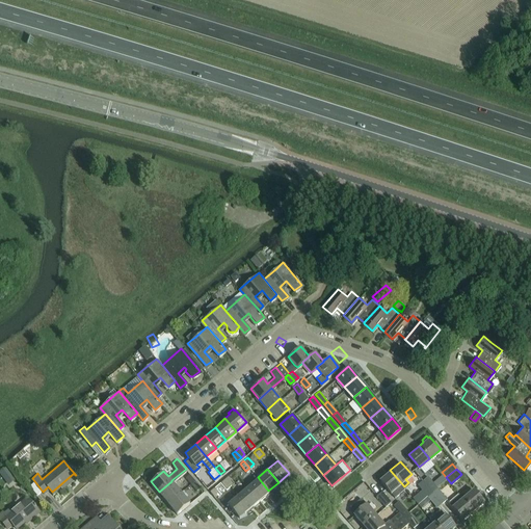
[(399,491),(404,486),(390,470),(379,479),(390,492),(391,492),(394,496),(399,491)]
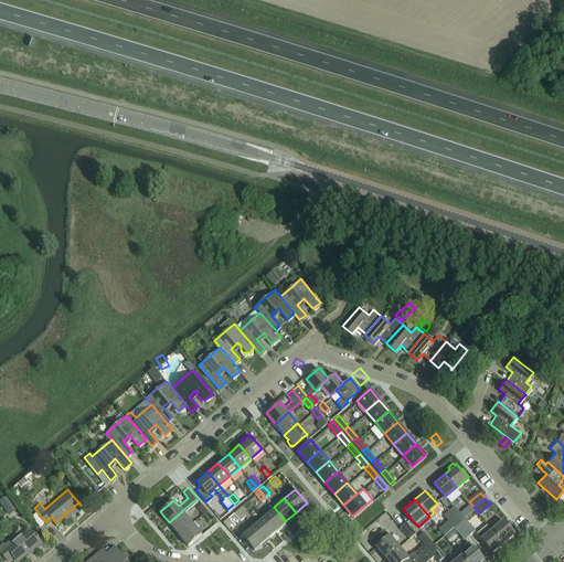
[(202,512),(206,509),(205,508),(200,501),(197,505),(202,512)]
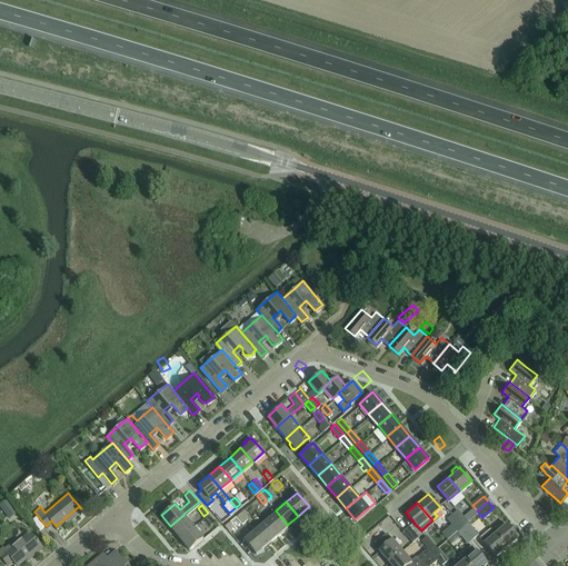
[(245,518),(249,515),(243,507),(239,510),(245,518)]
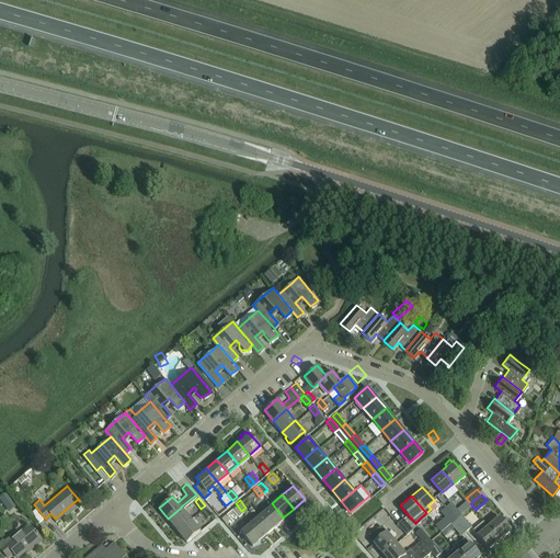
[(455,516),(460,512),(450,500),(445,504),(455,516)]
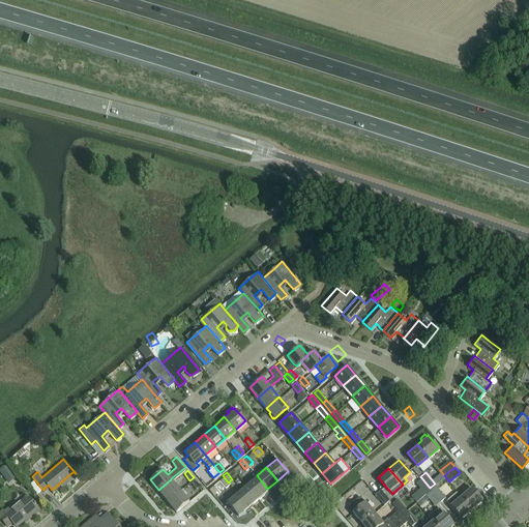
[(225,486),(228,482),(223,475),(218,478),(225,486)]
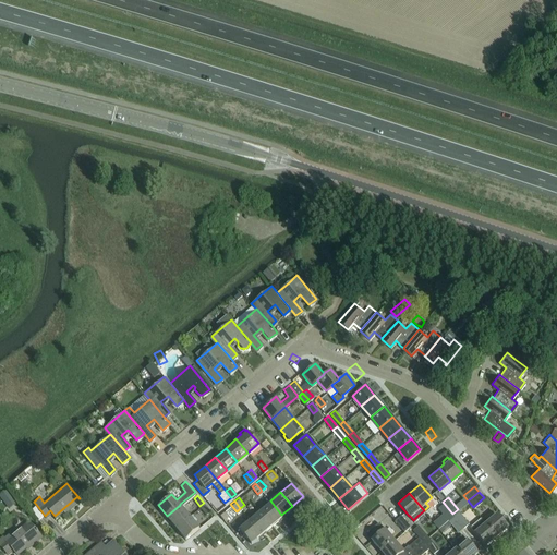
[(271,523),(281,515),(270,501),(259,509),(271,523)]
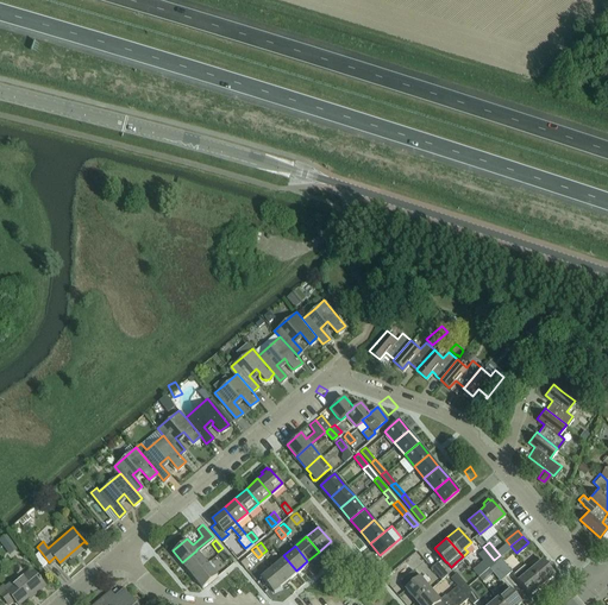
[(488,566),(494,560),(483,547),(477,552),(488,566)]
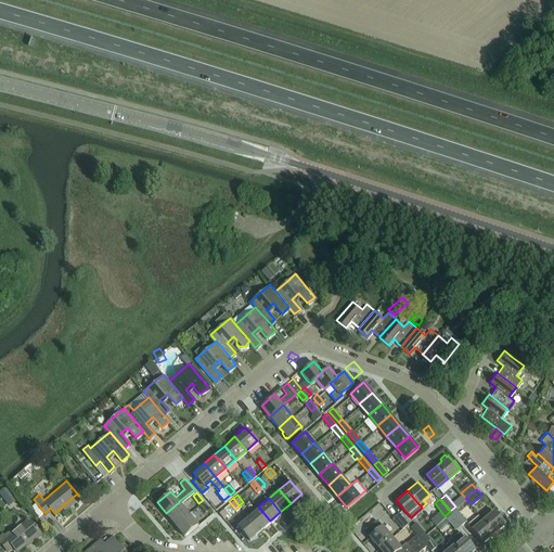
[(205,510),(208,506),(203,500),(198,503),(205,510)]
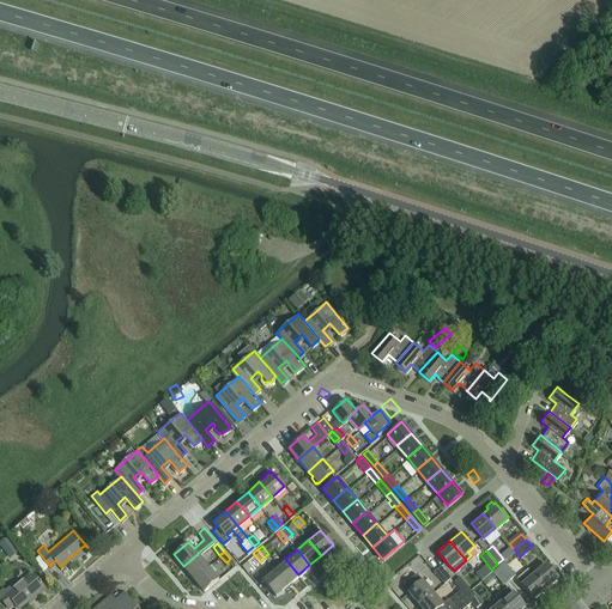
[(207,565),(198,554),(183,566),(193,578),(211,564),(211,562),(207,565)]
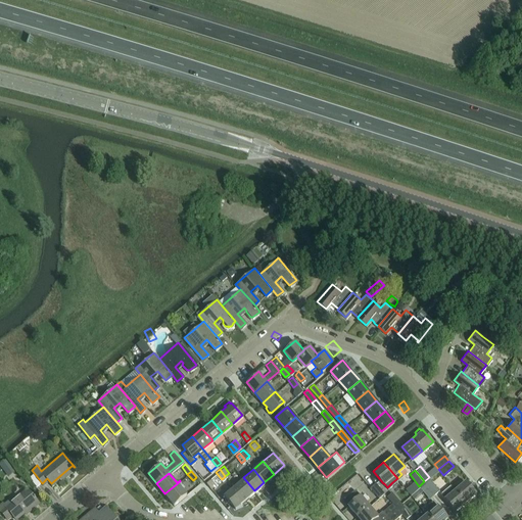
[(209,486),(214,482),(210,477),(205,481),(209,486)]
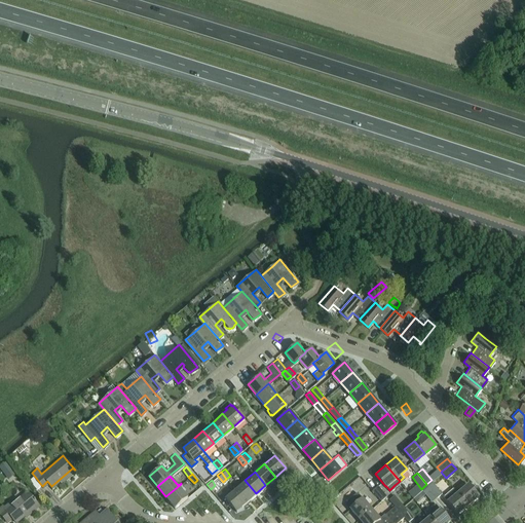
[(246,501),(256,493),(245,480),(235,489),(246,501)]
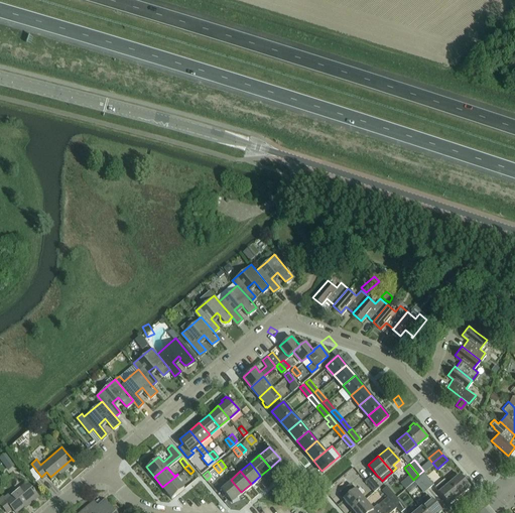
[(427,486),(432,482),(423,471),(418,475),(427,486)]
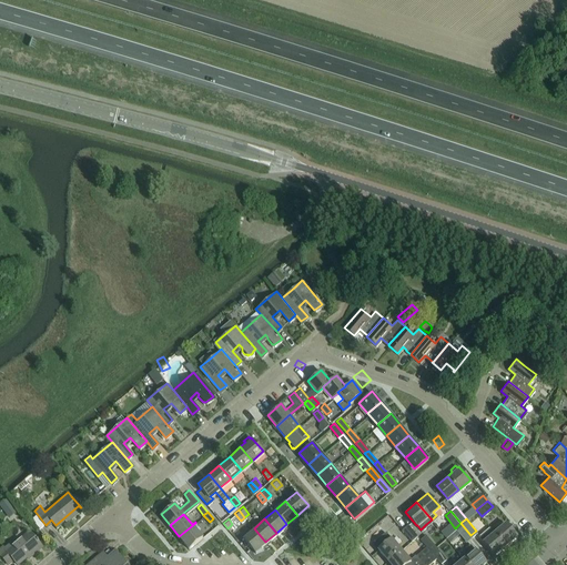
[(505,544),(516,535),(505,521),(496,528),(494,531),(505,544)]
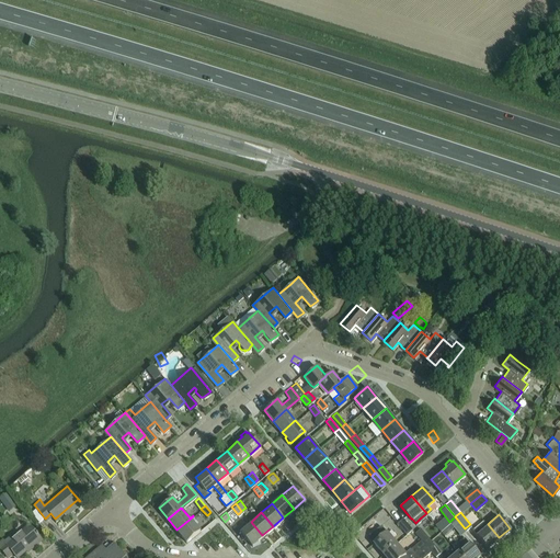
[(185,541),(200,528),(194,523),(197,521),(193,516),(176,530),(185,541)]
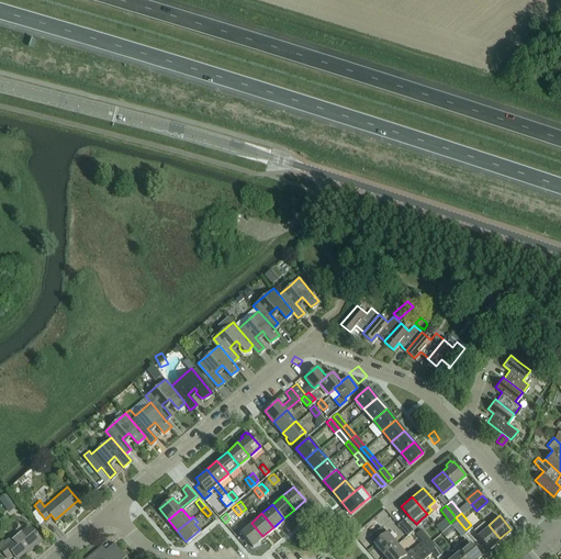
[(406,533),(413,528),(411,525),(403,517),(396,522),(404,530),(406,533)]
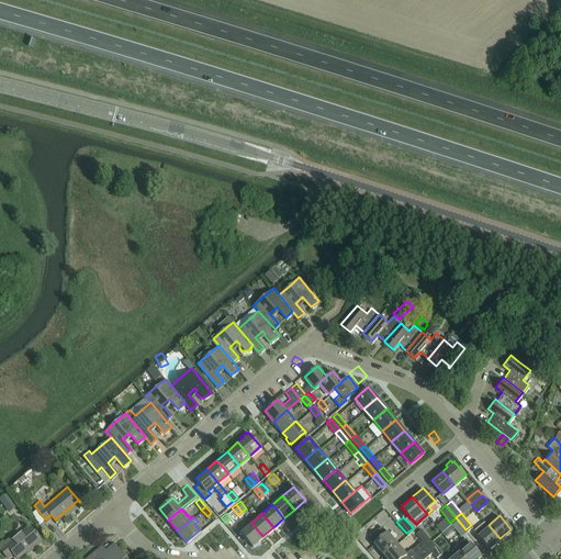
[(427,527),(433,524),(428,517),(423,521),(427,527)]
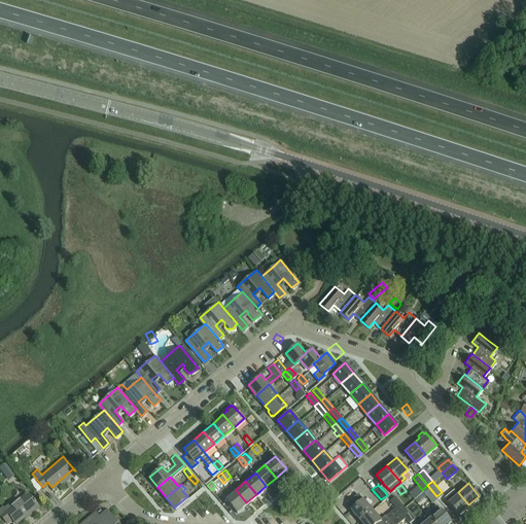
[(432,500),(436,496),(427,485),(422,490),(432,500)]
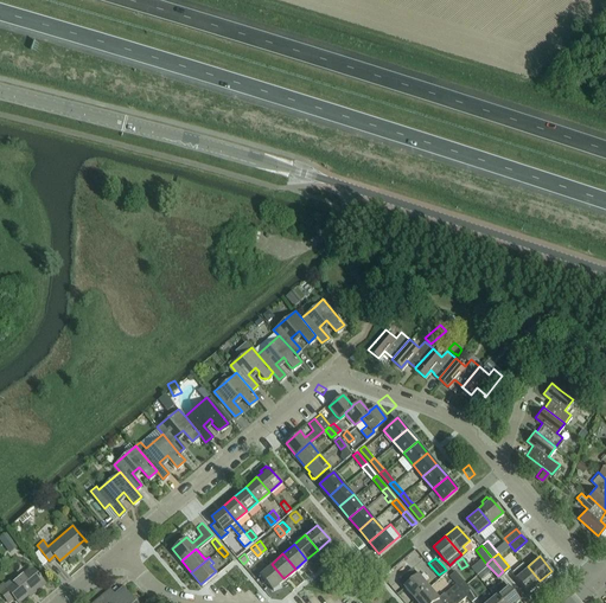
[(528,591),(540,581),(528,566),(523,560),(511,571),(516,576),(520,582),(528,591)]
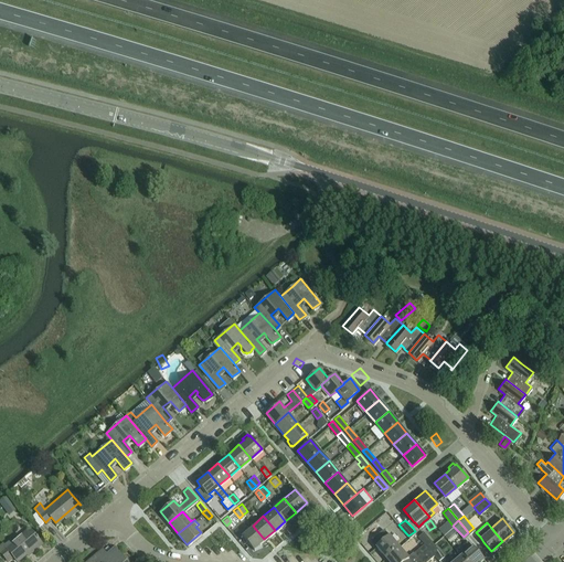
[(264,539),(253,526),(248,528),(247,527),(245,526),(243,526),(241,529),(240,531),(241,532),(242,534),(253,548),(264,539)]
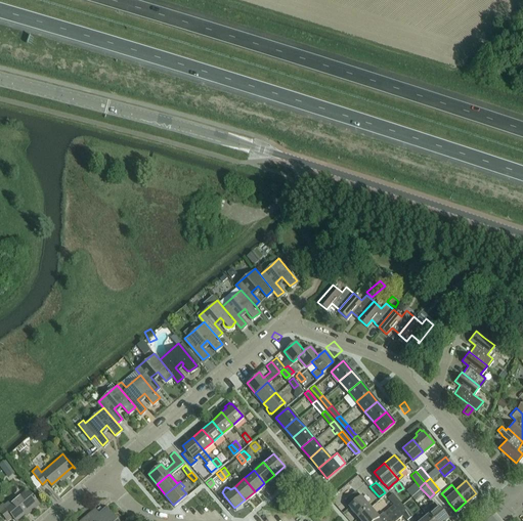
[(38,503),(32,494),(27,488),(13,500),(10,495),(2,503),(2,502),(0,503),(0,512),(6,518),(11,514),(15,518),(36,501),(38,503)]
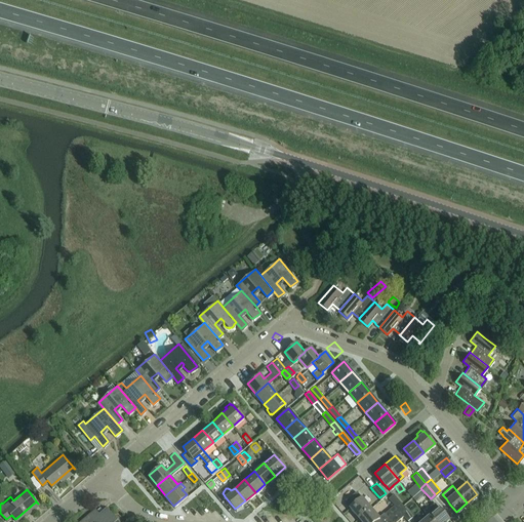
[(402,504),(393,492),(388,496),(394,504),(394,503),(398,508),(402,504)]
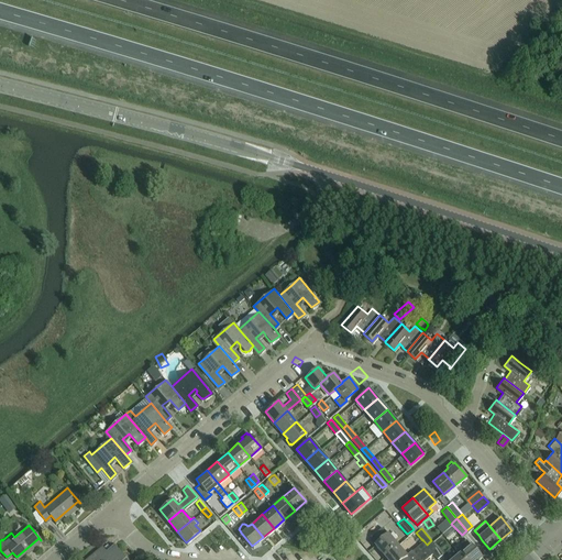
[(384,555),(397,544),(387,531),(374,544),(384,555)]
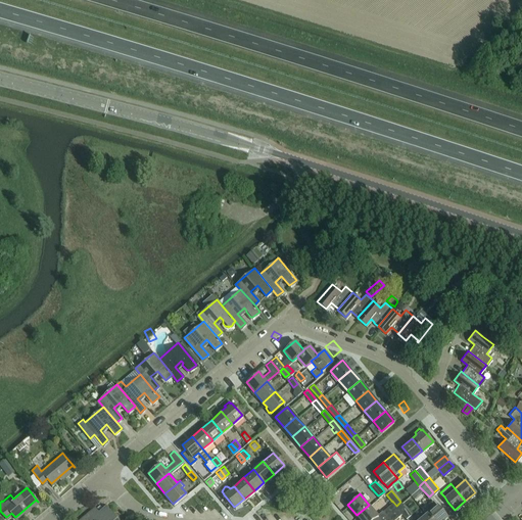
[(436,504),(431,499),(422,508),(426,513),(432,519),(441,519),(446,516),(440,509),(436,504)]
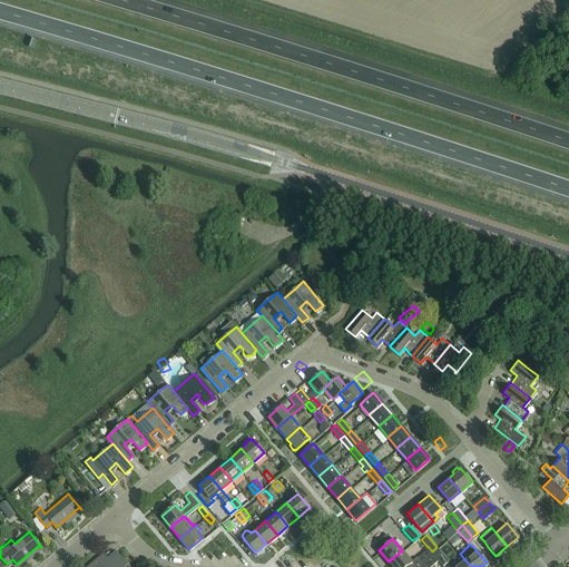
[(414,566),(432,553),(432,551),(428,546),(428,547),(417,556),(417,555),(411,560),(402,550),(389,561),(392,566),(414,566)]
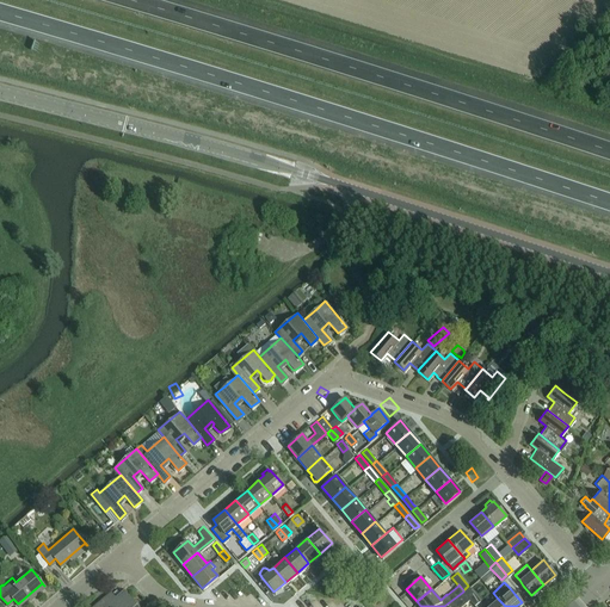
[(473,604),(479,599),(468,586),(463,590),(463,592),(469,598),(468,598),(473,604)]
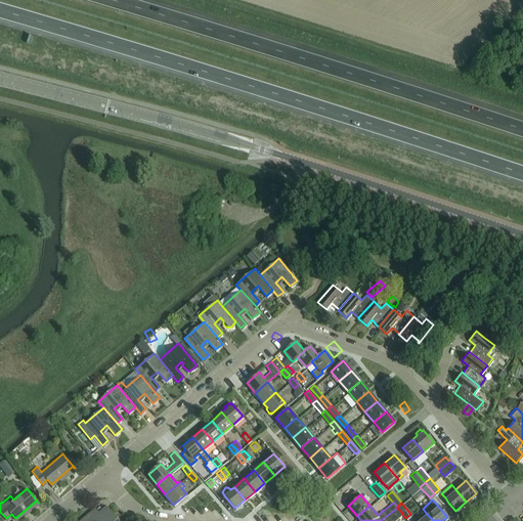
[(118,520),(105,506),(95,514),(91,509),(77,520),(89,520),(91,519),(92,520),(118,520)]
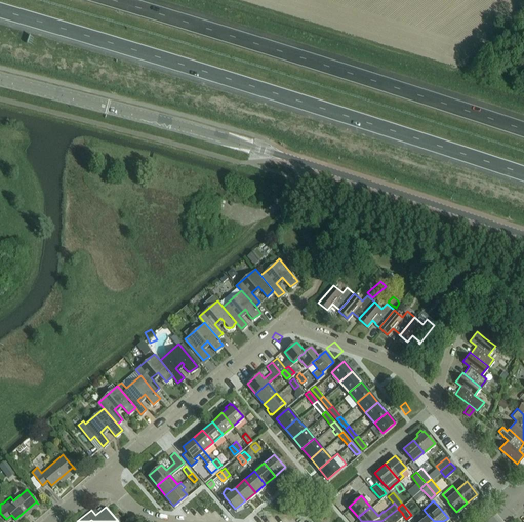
[(393,521),(402,514),(403,514),(398,509),(381,521),(393,521)]
